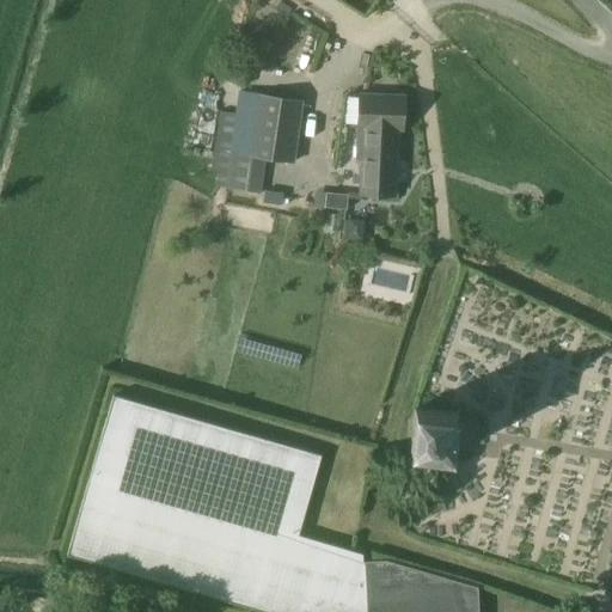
[(360,195),(395,196),(397,130),(403,130),(404,97),(360,95),(359,128),(363,128),(360,195)]
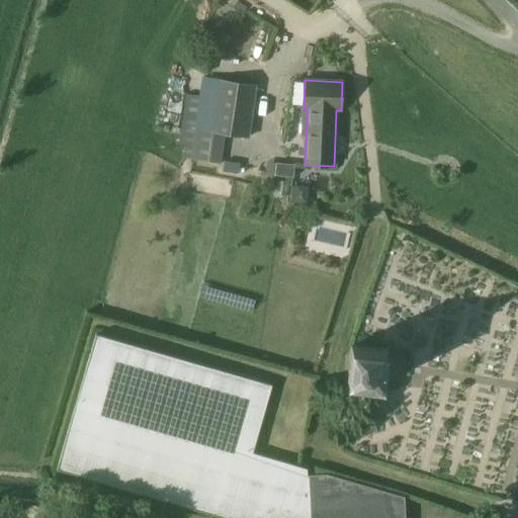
[(220,82),(212,134),(248,139),(256,86),(220,82)]
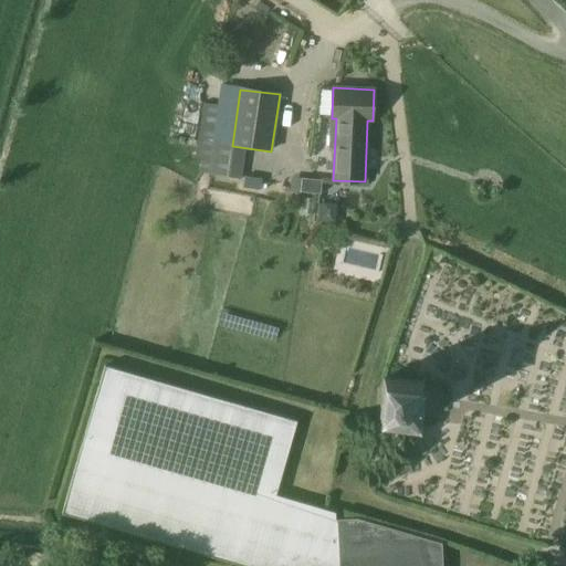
[(216,130),(200,128),(196,159),(212,161),(216,130)]
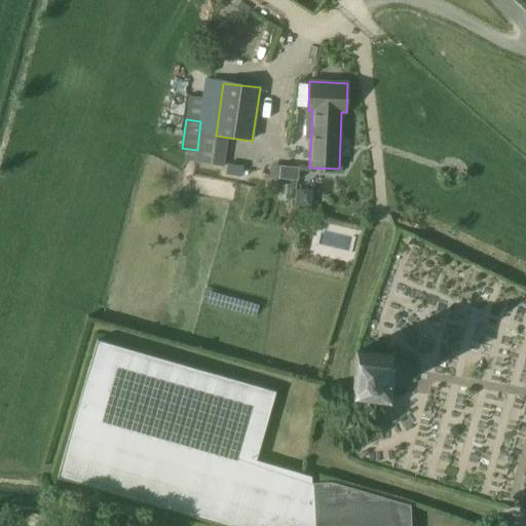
[(245,165),(228,163),(226,175),(242,177),(245,165)]
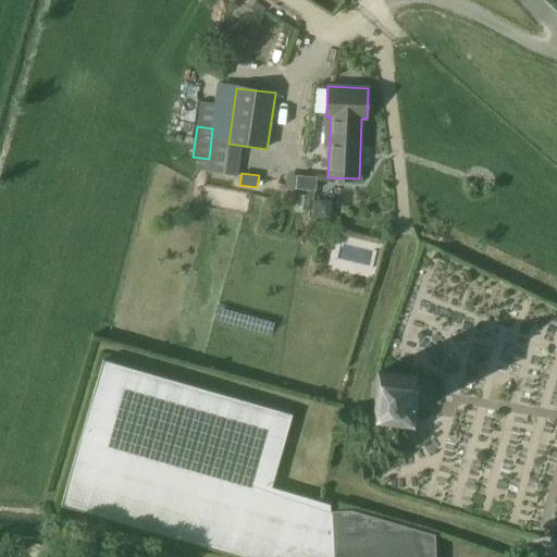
[(298,175),(296,188),(316,190),(318,177),(298,175)]
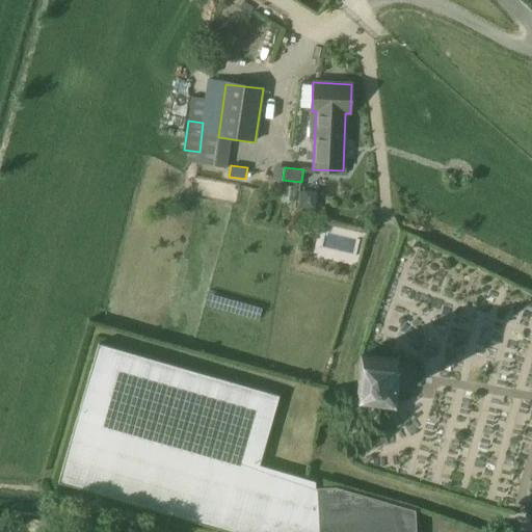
[(195,175),(191,194),(233,204),(237,184),(195,175)]
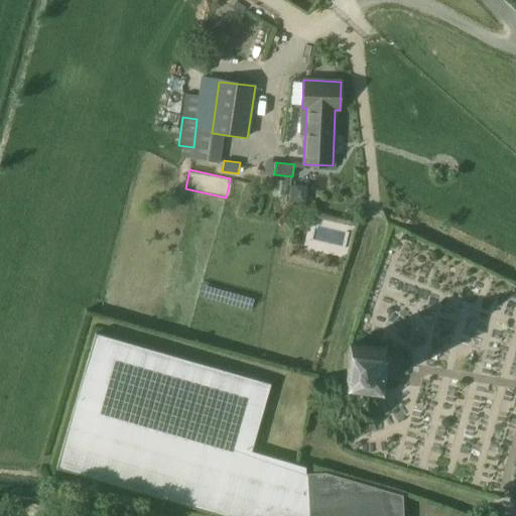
[(222,515),(403,515),(403,495),(326,472),(306,474),(306,468),(252,452),(271,384),(95,334),(56,468),(222,515)]
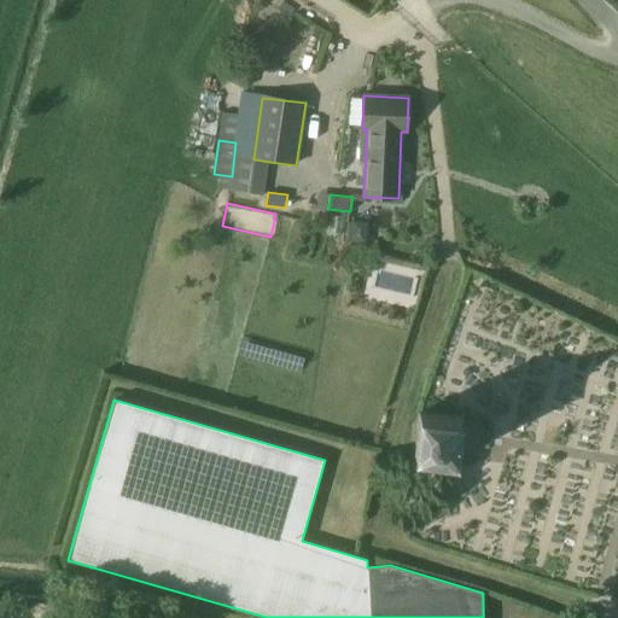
[(419,412),(414,455),(437,458),(436,461),(439,466),(445,466),(449,462),(450,459),(458,460),(462,417),(419,412)]
